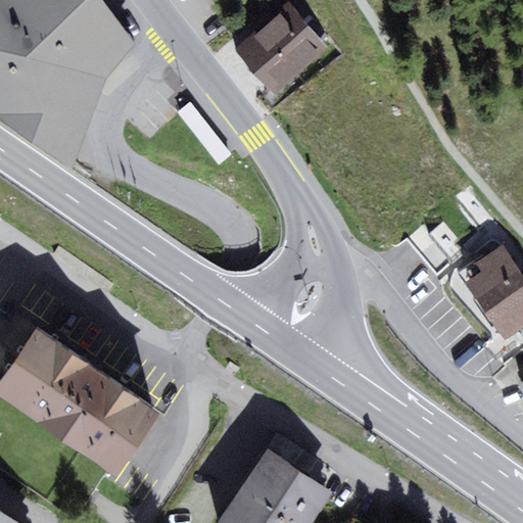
[(107,79),(137,44),(105,0),(0,0),(0,119),(73,167),(107,79)]
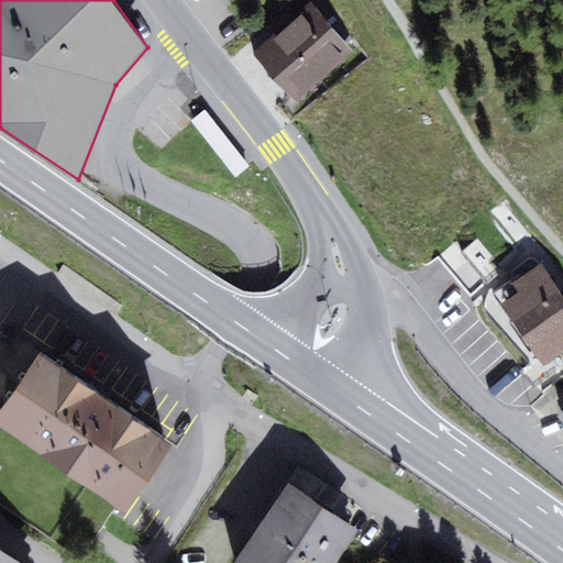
[(254,53),(296,101),(354,52),(313,3),(254,53)]
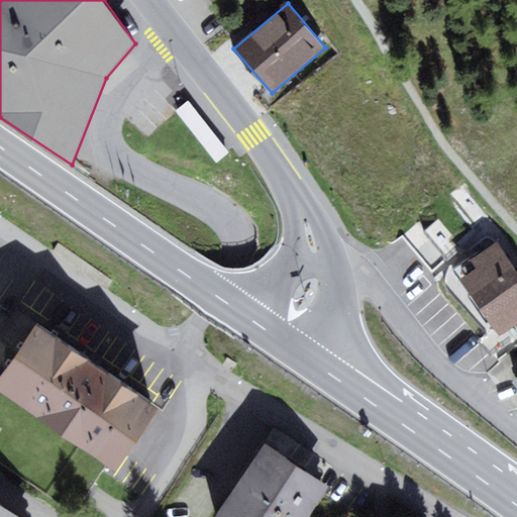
[(501,335),(516,324),(516,270),(498,242),(472,260),(477,268),(461,278),(501,335)]
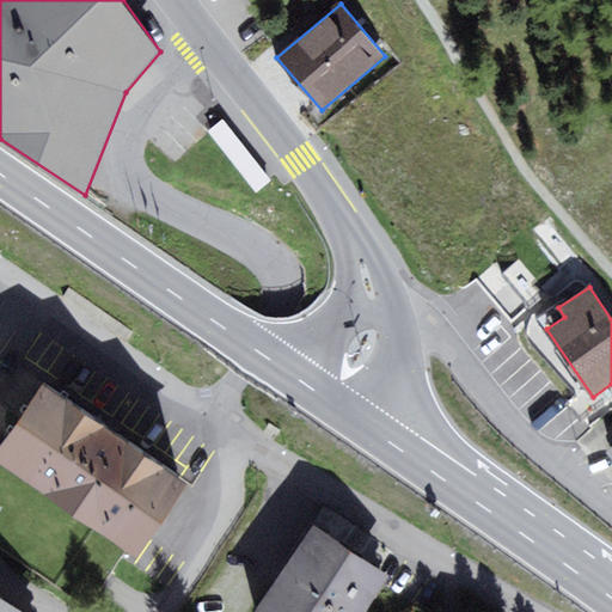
[(187,485),(43,386),(0,446),(0,463),(135,557),(187,485)]
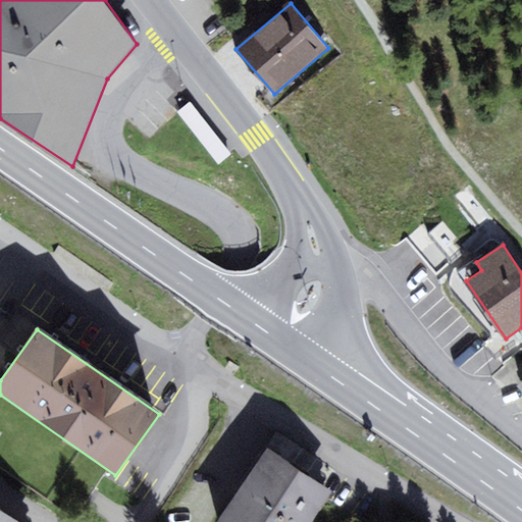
[(311,521),(332,491),(268,449),(218,521),(311,521)]
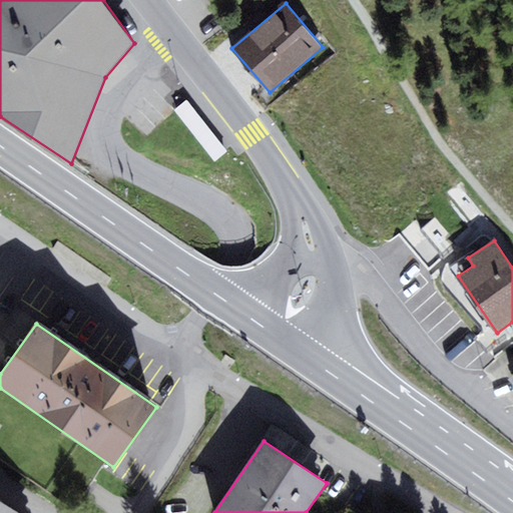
[(0,512),(21,512),(0,498),(0,512)]
